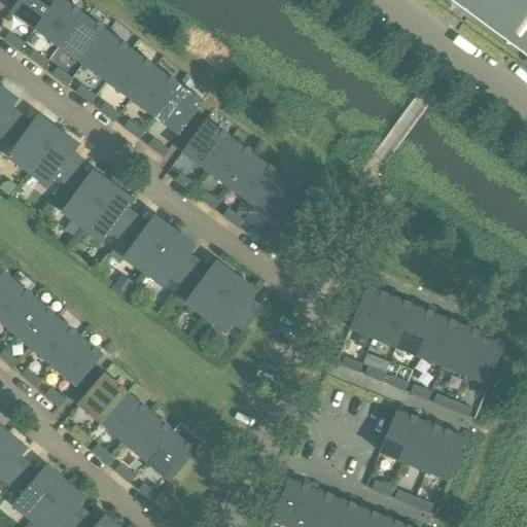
[(19,0),(10,12),(35,30),(57,0),(19,0)]
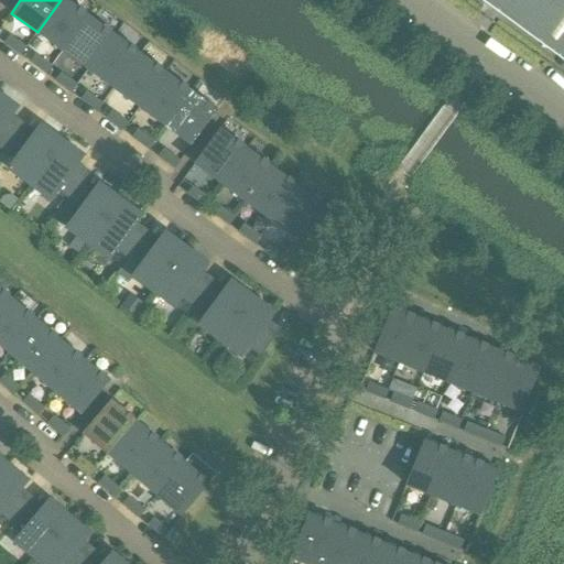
[(61,0),(38,32),(63,51),(89,15),(68,0),(61,0)]
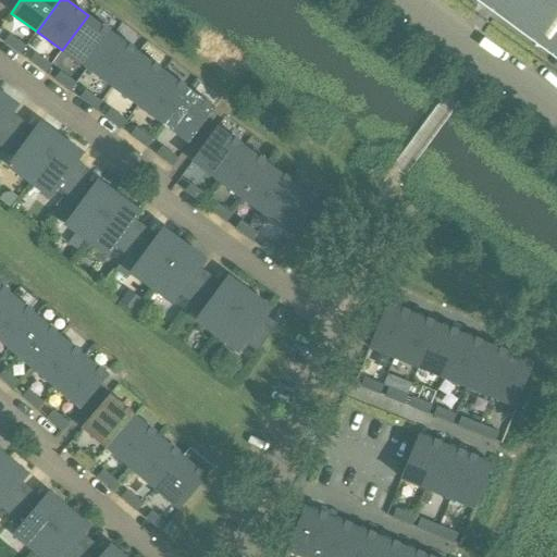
[(556,0),(493,0),(503,7),(499,11),(534,37),(556,7),(556,0)]
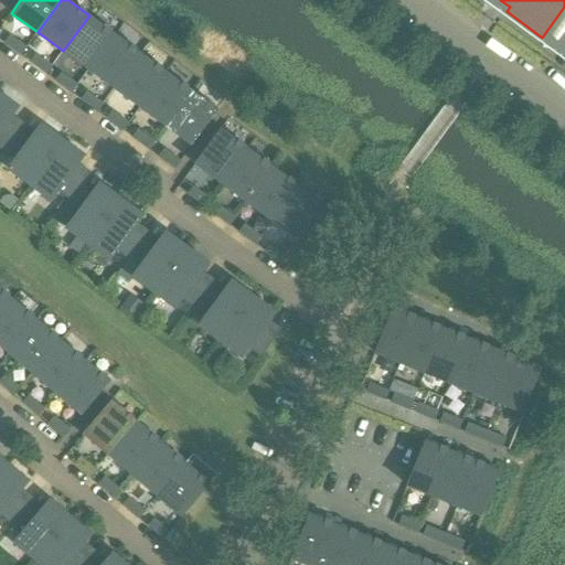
[(63,51),(89,70),(115,34),(89,16),(63,51)]
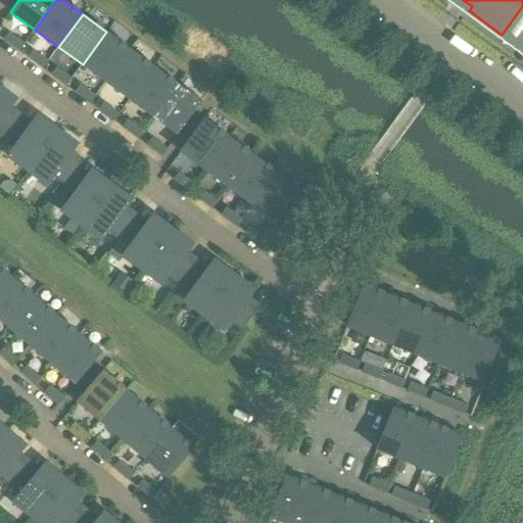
[(83,64),(106,82),(131,49),(106,32),(83,64)]
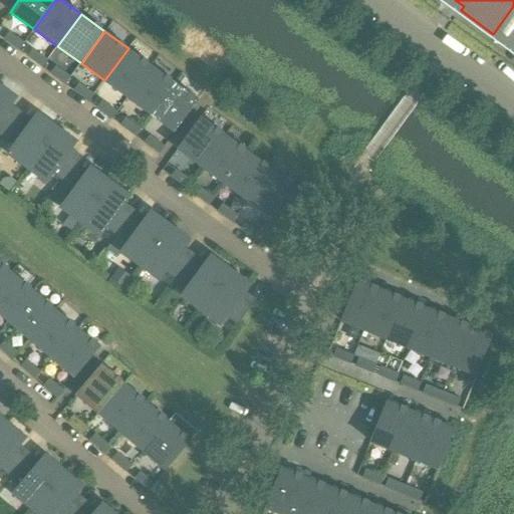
[(4,39),(19,50),(24,43),(9,32),(4,39)]
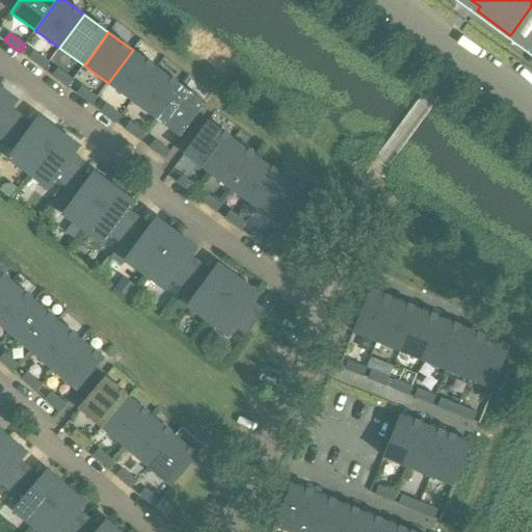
[(108,83),(132,102),(157,68),(133,50),(108,83)]
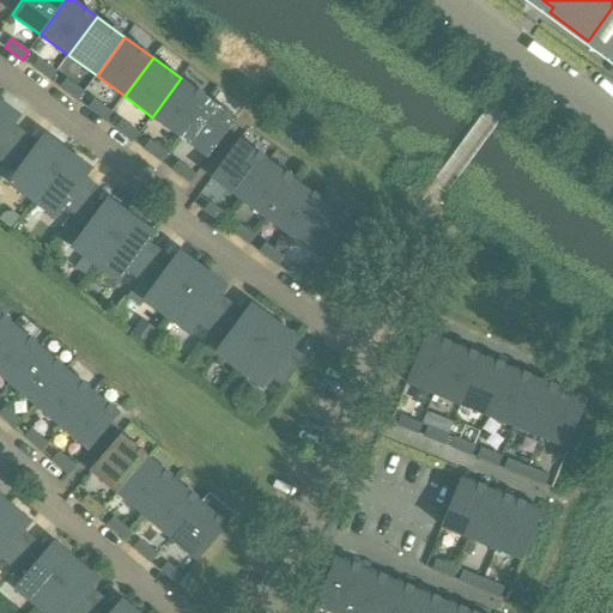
[(32,67),(50,80),(56,72),(38,59),(32,67)]
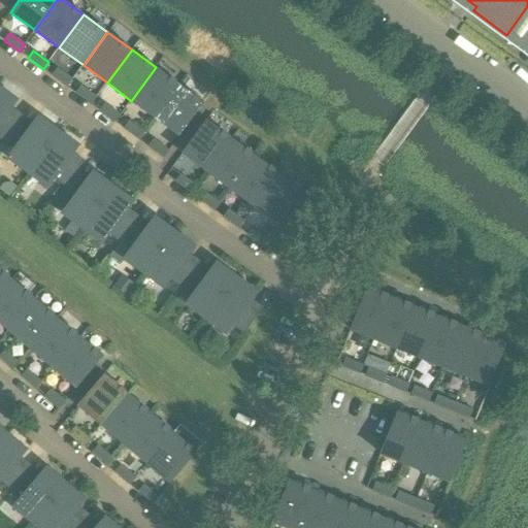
[(131,101),(156,119),(180,85),(156,67),(131,101)]
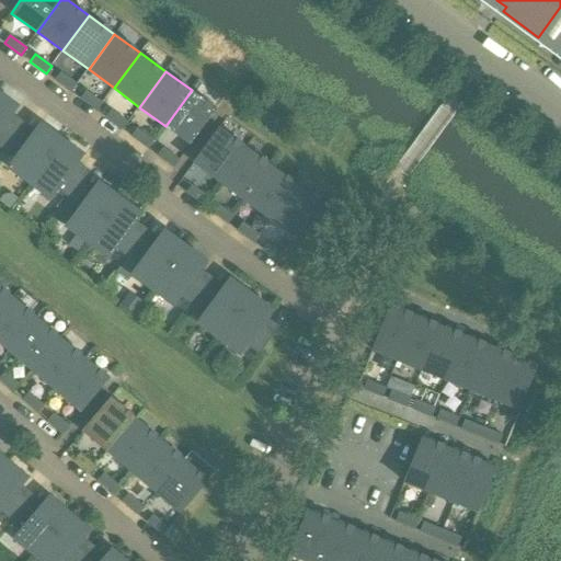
[(55,80),(71,92),(77,84),(61,72),(55,80)]
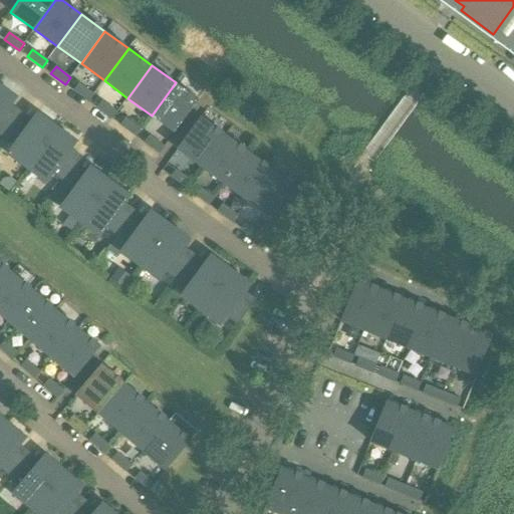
[(176,82),(152,115),(175,133),(199,100),(176,82)]
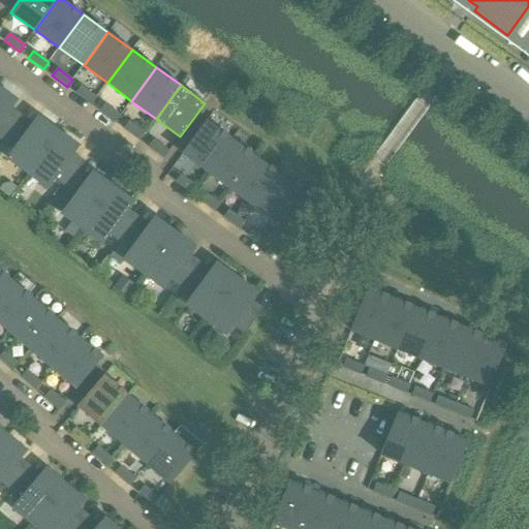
[(76,93),(91,104),(97,97),(82,86),(76,93)]
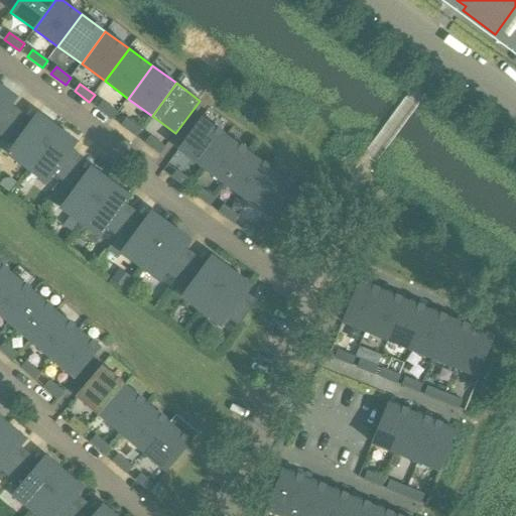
[(0,135),(3,137),(19,117),(9,110),(17,99),(0,87),(0,135)]
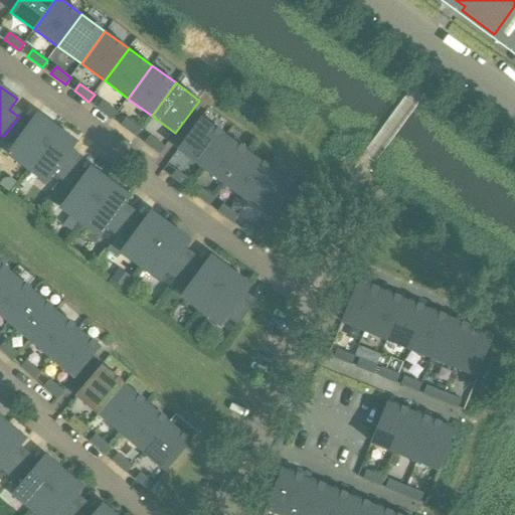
[(103,101),(98,108),(113,119),(118,112),(103,101)]
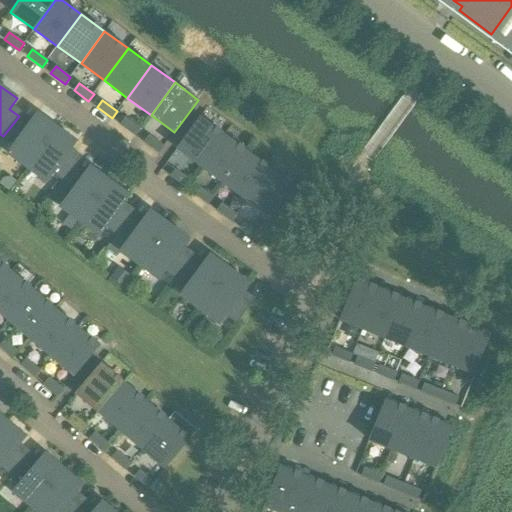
[(7,153),(27,168),(57,128),(37,113),(29,124),(19,116),(3,136),(14,144),(7,153)]
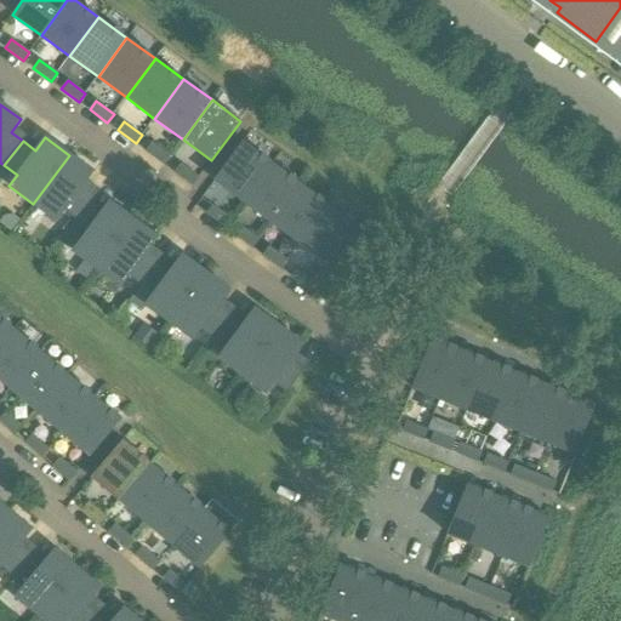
[(215,181),(243,201),(272,163),(243,141),(215,181)]
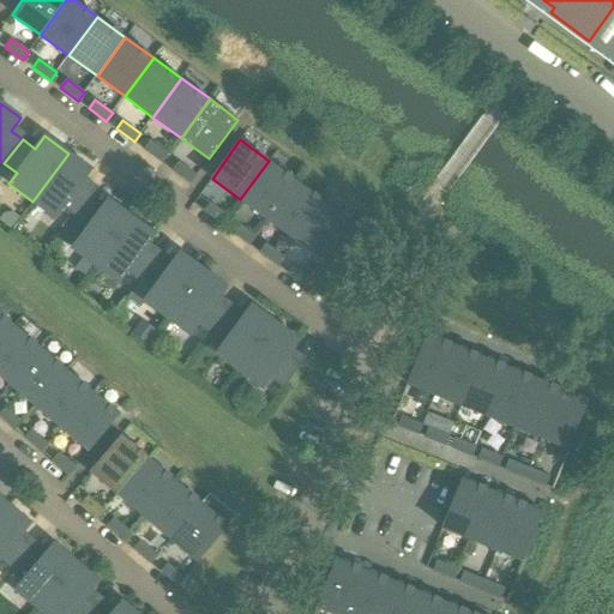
[(144,149),(162,162),(168,154),(150,140),(144,149)]
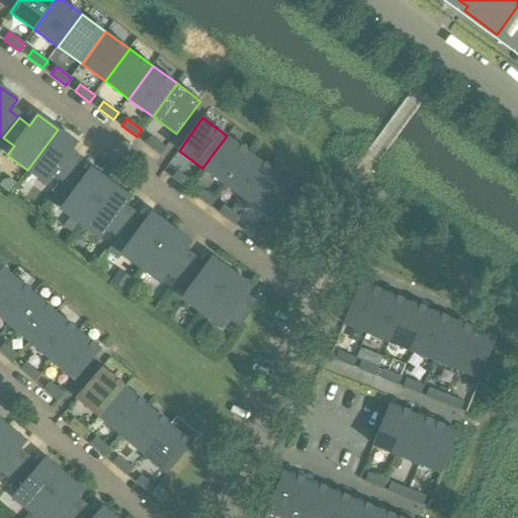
[(64,183),(80,162),(70,155),(78,144),(58,130),(27,170),(48,184),(54,176),(64,183)]
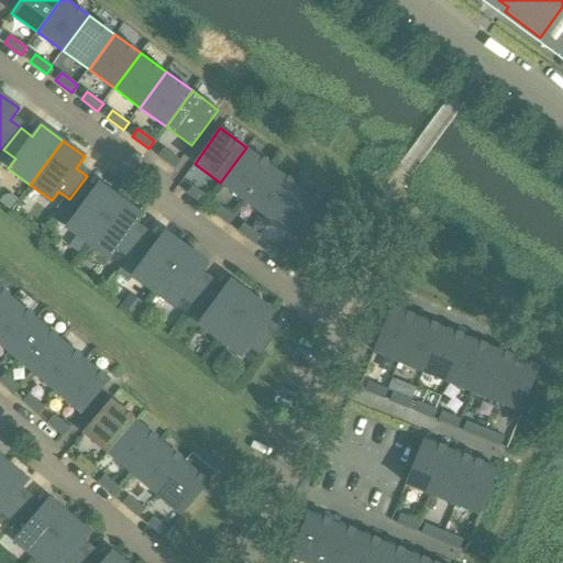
[(220,183),(246,201),(272,166),(246,147),(220,183)]
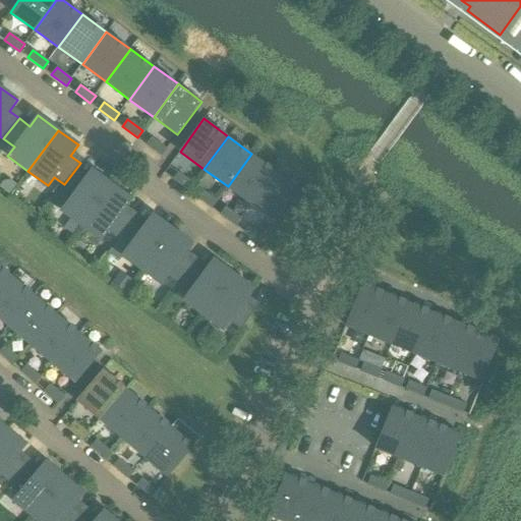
[(147,145),(162,156),(167,149),(152,137),(147,145)]
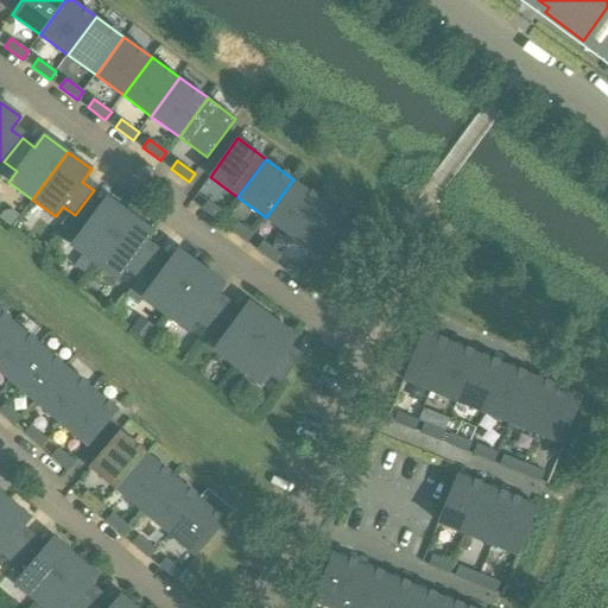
[(266,217),(293,239),(322,200),(293,179),(266,217)]
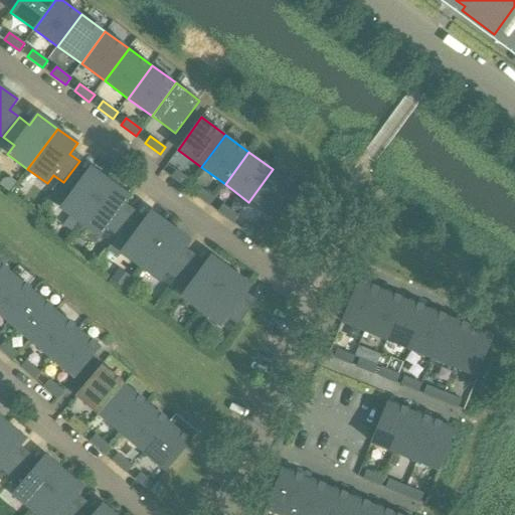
[(60,208),(80,223),(110,182),(90,168),(82,178),(72,171),(79,162),(79,161),(63,182),(56,191),(67,199),(60,208)]
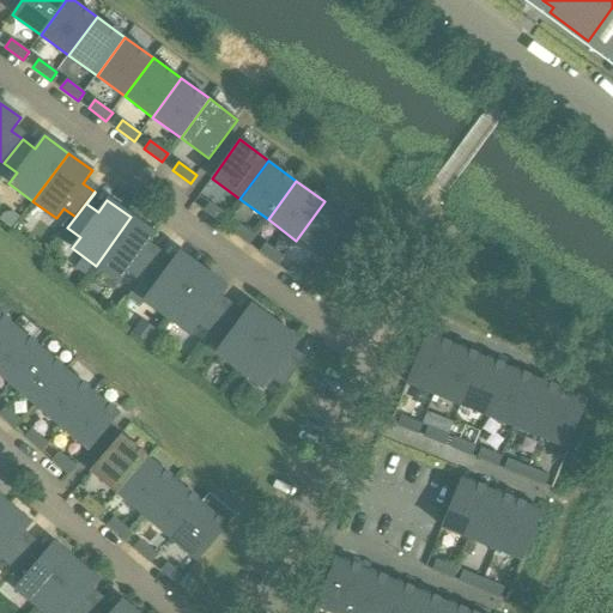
[(325,201),(296,241),(325,261),(352,223),(325,201)]
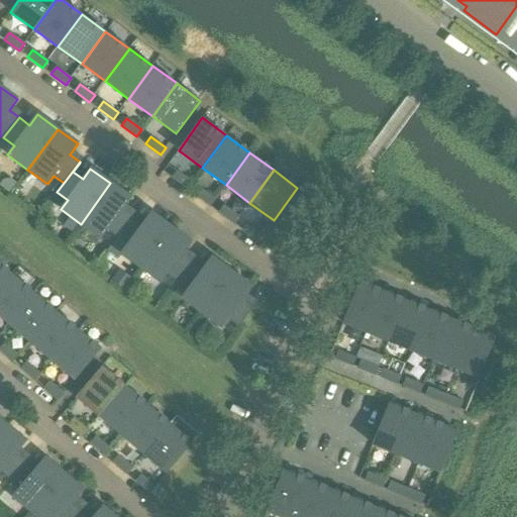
[(172,178),(187,189),(192,182),(177,171),(172,178)]
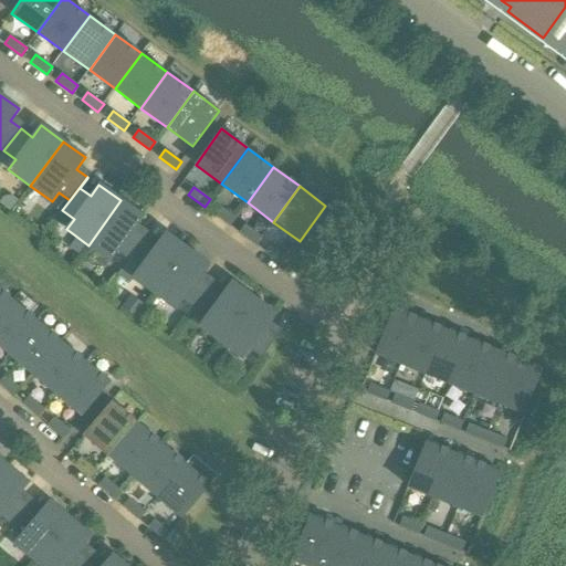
[(0,197),(0,203),(8,210),(17,198),(10,194),(2,195),(0,197)]
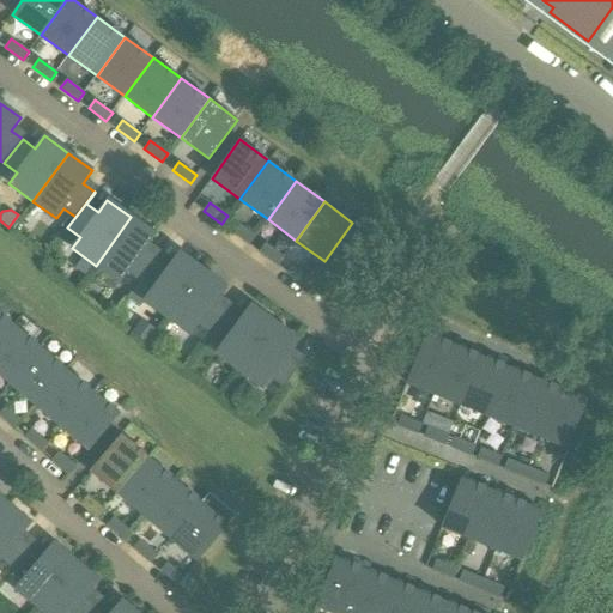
[(127,272),(139,281),(158,256),(146,248),(155,235),(131,217),(96,266),(120,283),(127,272)]
